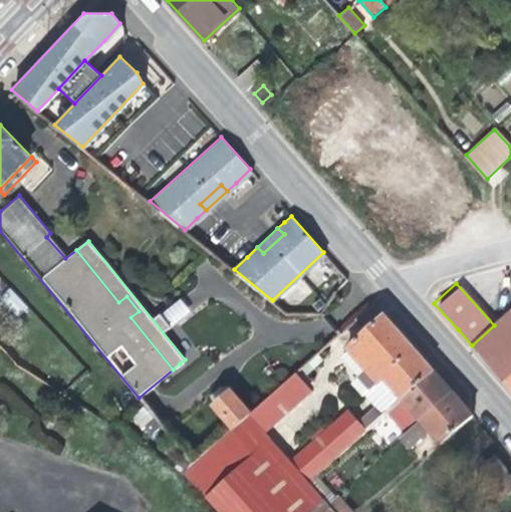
[(510,309),(494,325),(510,343),(510,345),(490,364),(510,389),(510,309)]
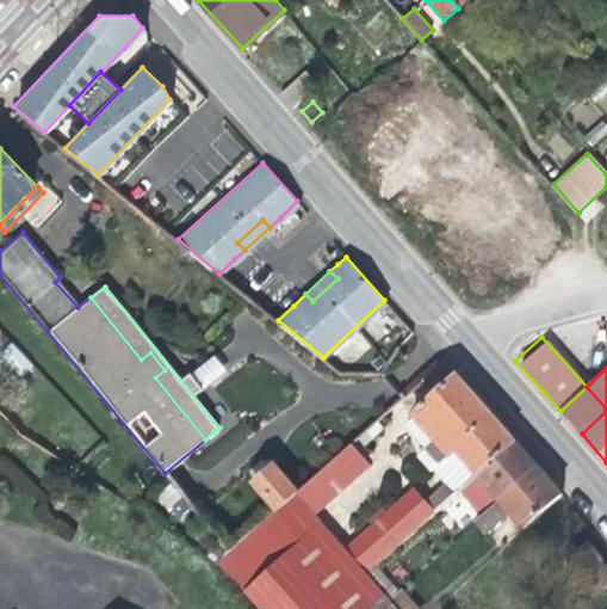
[(453,449),(493,413),(476,395),(456,371),(408,413),(409,414),(445,455),(453,449)]
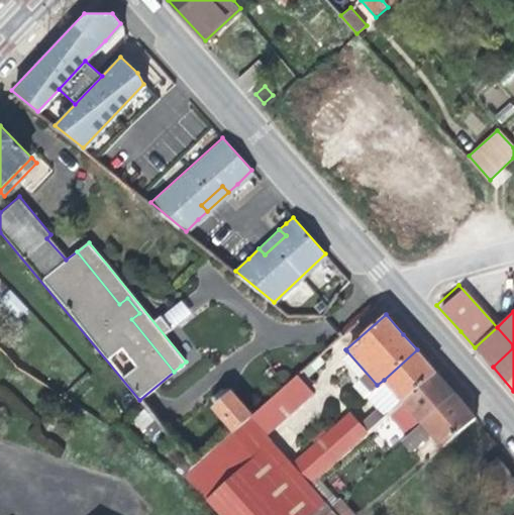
[(513,347),(513,345),(497,327),(475,347),(493,367),(513,347)]
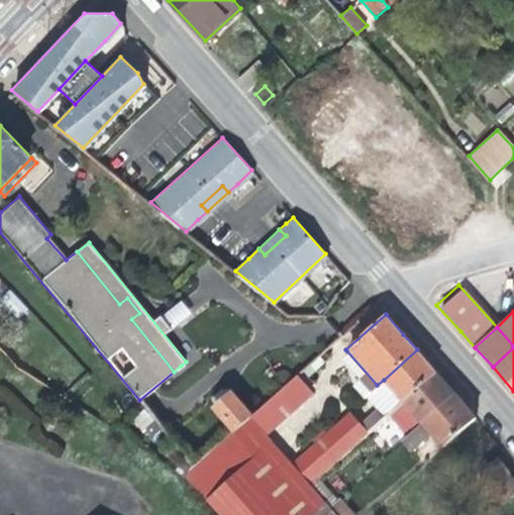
[(403,401),(437,372),(428,363),(417,349),(384,380),(403,401)]
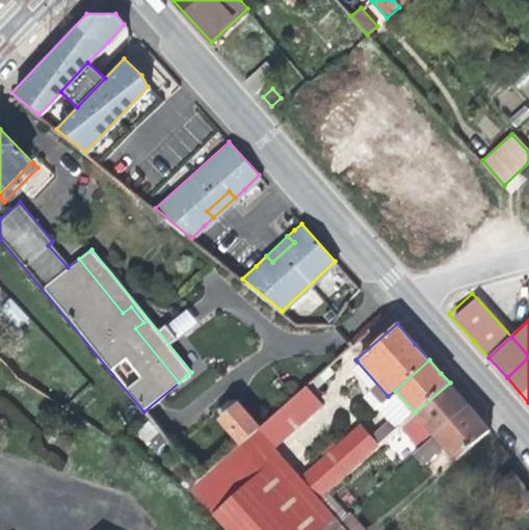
[(374,408),(388,396),(356,361),(350,368),(367,387),(360,393),(374,408)]
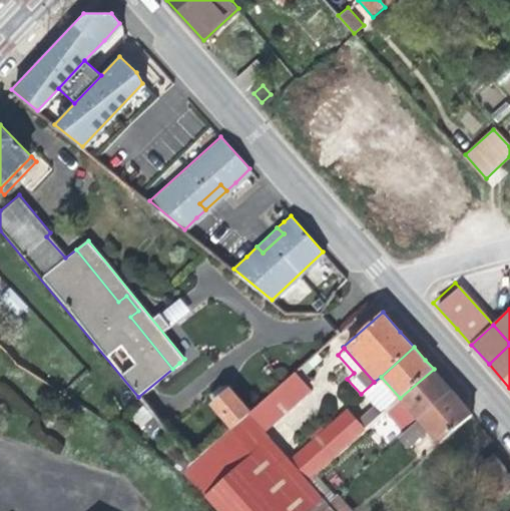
[(206,402),(209,399),(179,363),(172,369),(138,397),(190,459),(227,427),(206,402)]
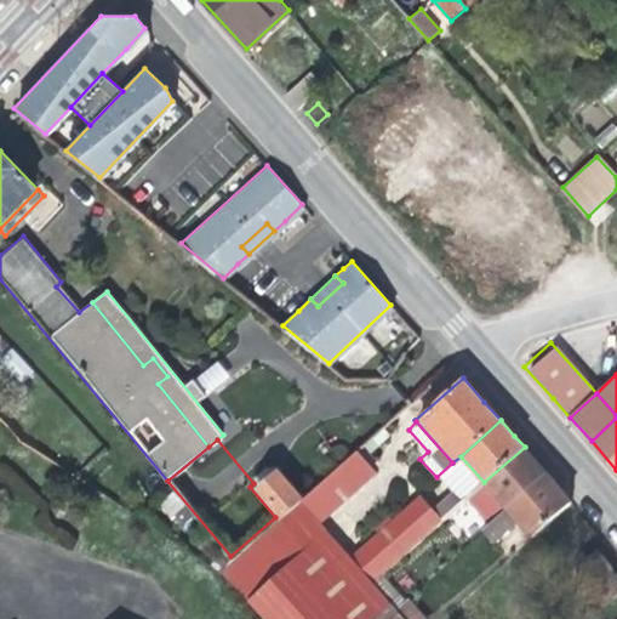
[(222,563),(250,598),(329,529),(319,517),(373,467),(355,446),(302,493),(275,517),(230,556),(222,563)]
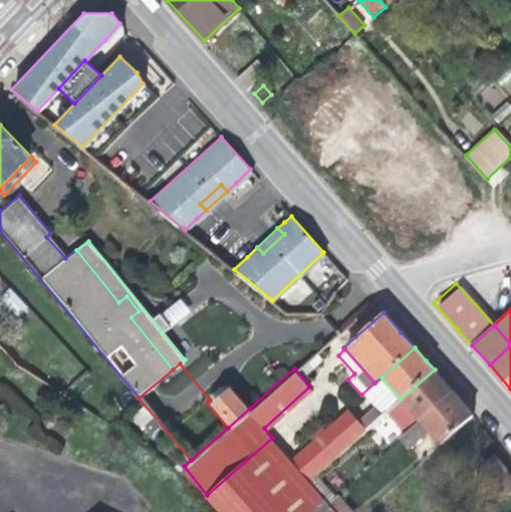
[(420,421),(453,392),(446,384),(435,369),(401,399),(420,421)]
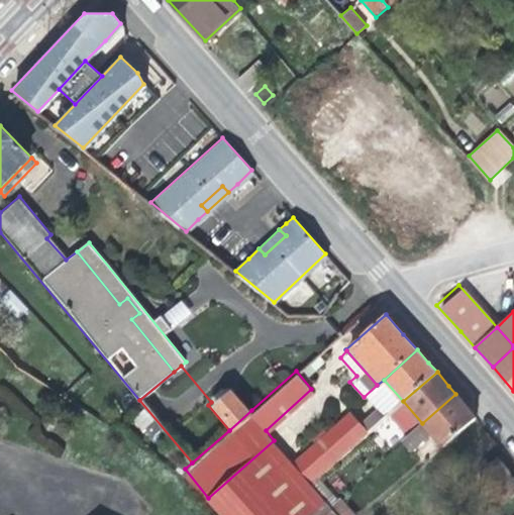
[(208,405),(229,430),(251,410),(230,387),(211,402),(208,405)]
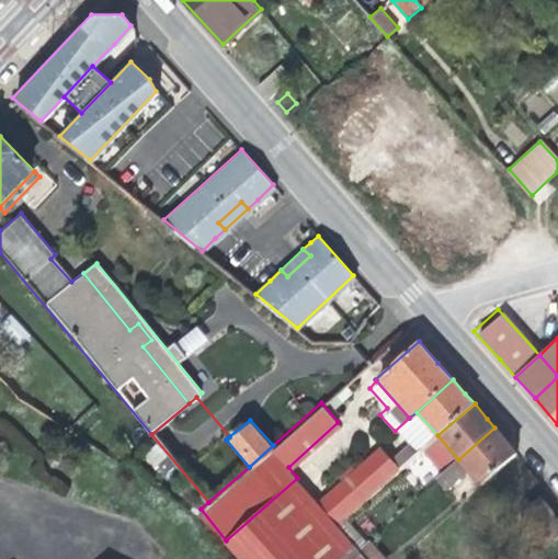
[(507,457),(515,451),(509,443),(494,428),(458,459),(467,469),(478,481),(480,480),(507,457)]
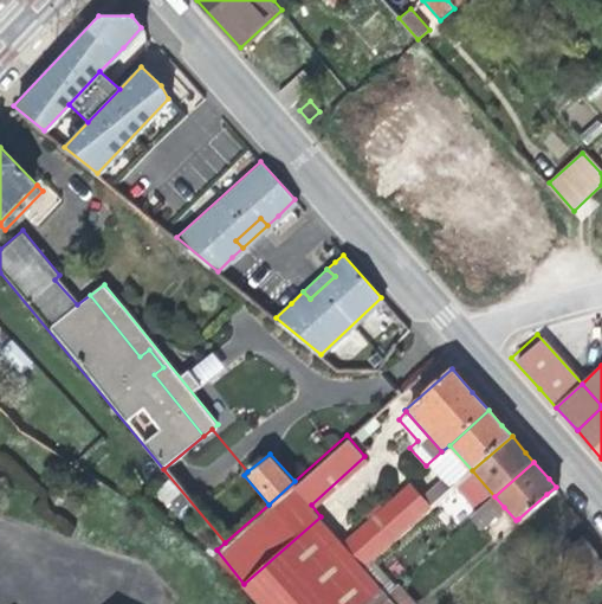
[(173,514),(188,500),(166,476),(151,492),(173,514)]
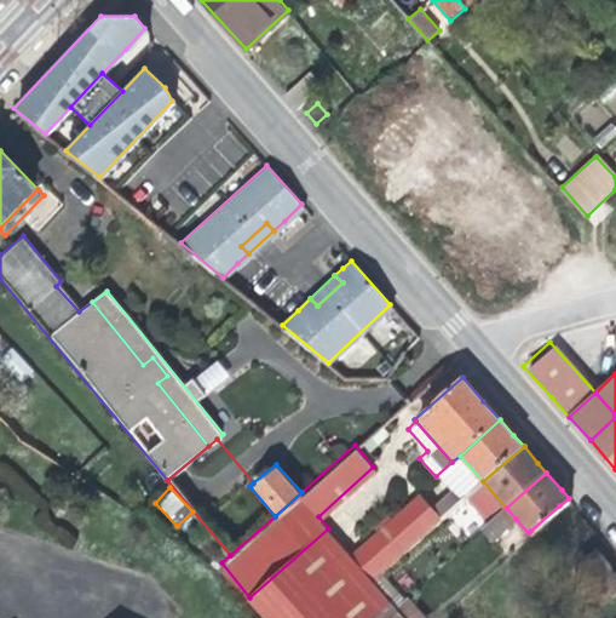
[(441,518),(418,491),(347,551),(370,578),(380,570),(441,518)]
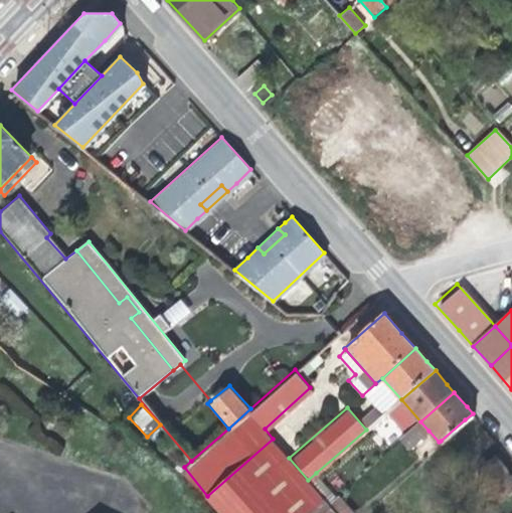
[(511,479),(492,455),(465,419),(441,441),(493,507),(511,491),(511,479)]
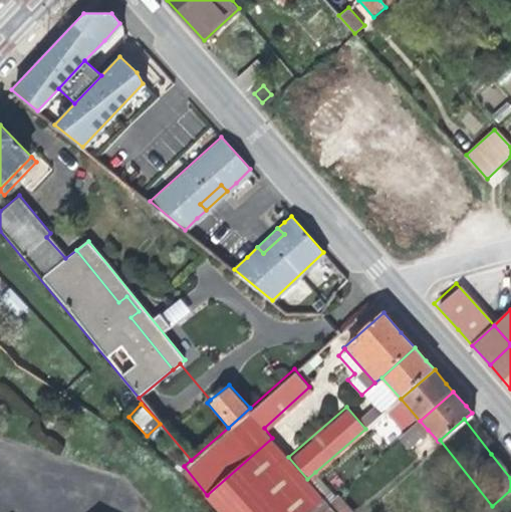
[(428,430),(420,421),(398,439),(406,448),(428,430)]
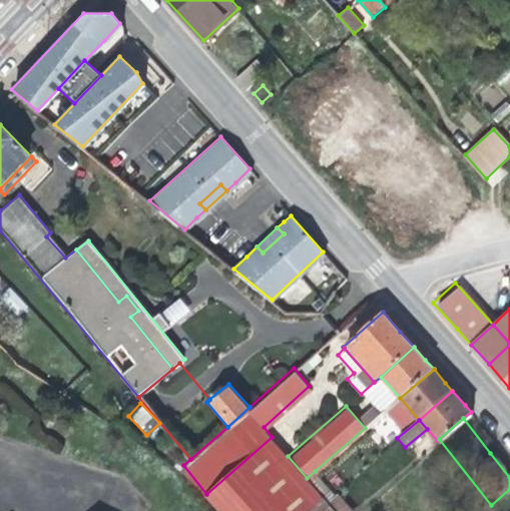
[(288,456),(272,437),(206,494),(219,510),(334,510),(325,500),(307,478),(288,456)]
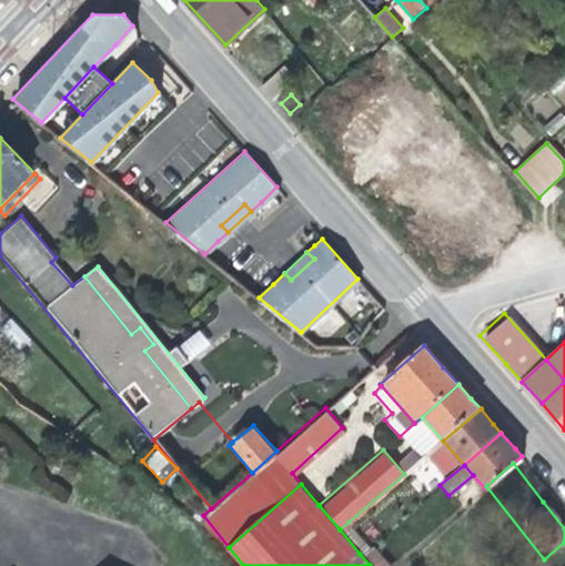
[(349,522),(340,529),(360,554),(369,546),(349,522)]
